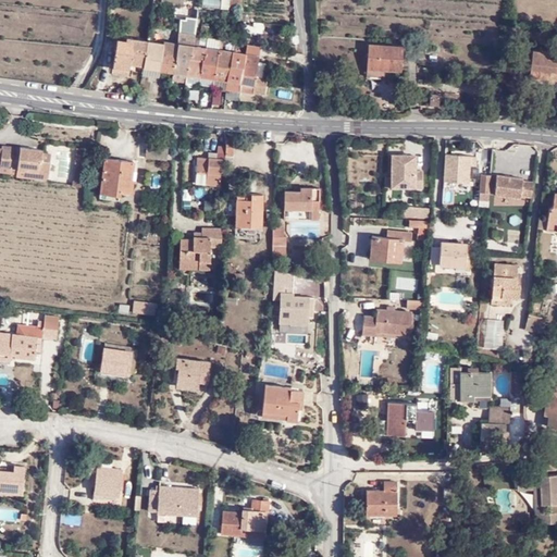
[(222,25),(221,32),(238,35),(238,28),(222,25)]
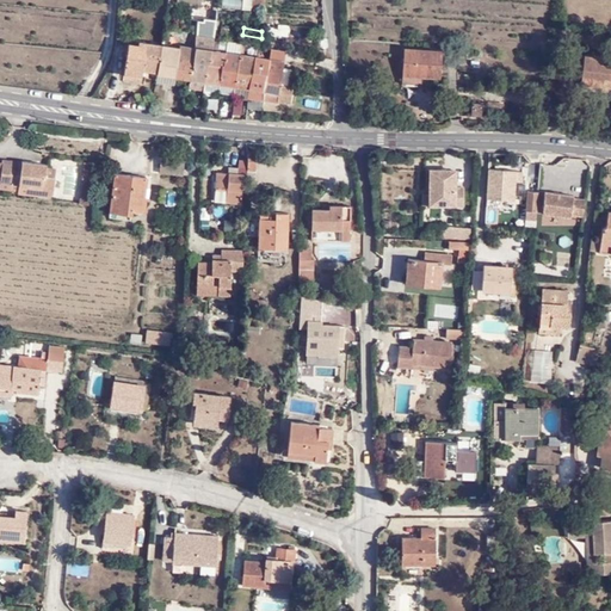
[(191,47),(209,50),(211,39),(192,36),(191,47)]
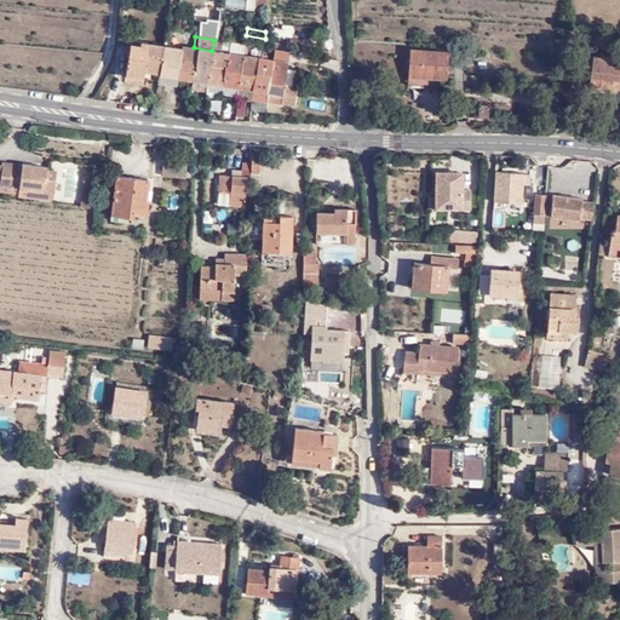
[(144,72),(159,73),(161,45),(130,40),(125,76),(143,78),(144,72)]
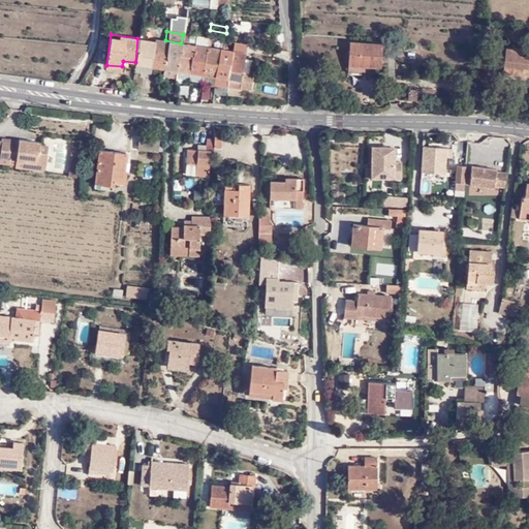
[(155,40),(137,38),(135,62),(152,65),(162,66),(165,40),(155,38),(155,40)]
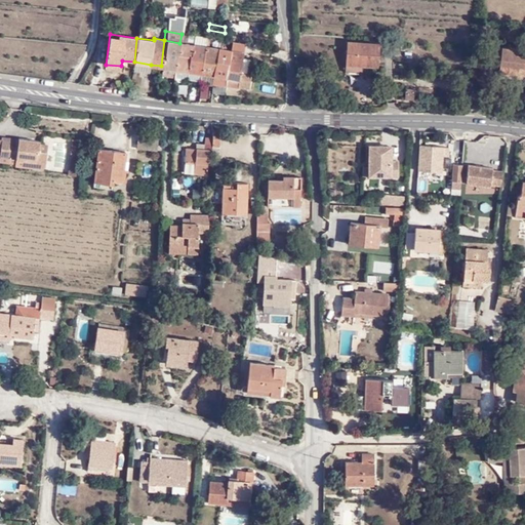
[(179,43),(164,40),(161,66),(176,69),(179,43)]
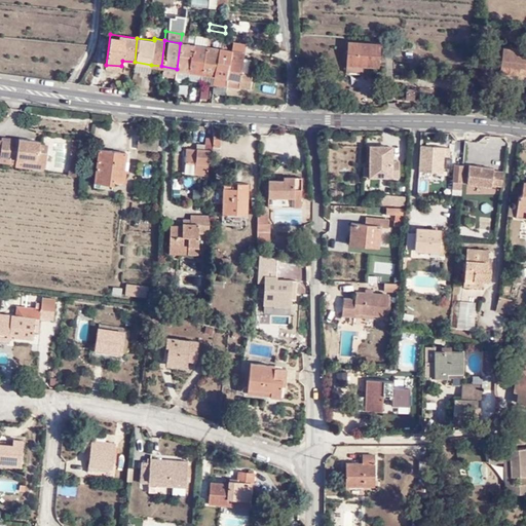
[(192,44),(180,43),(177,69),(188,71),(192,44)]
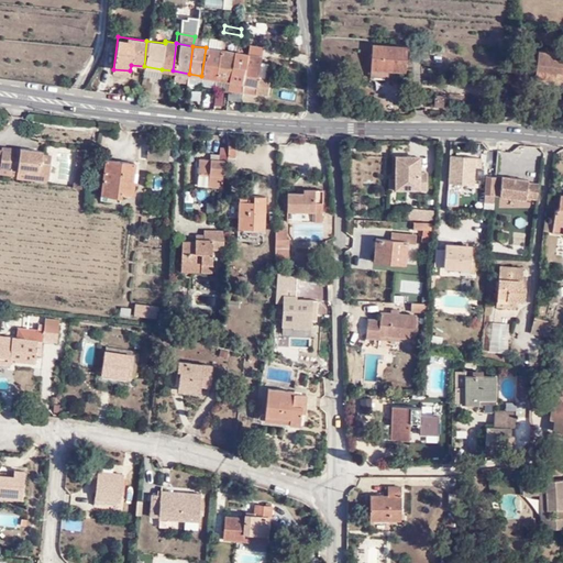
[(263,50),(247,46),(246,54),(262,56),(263,50)]
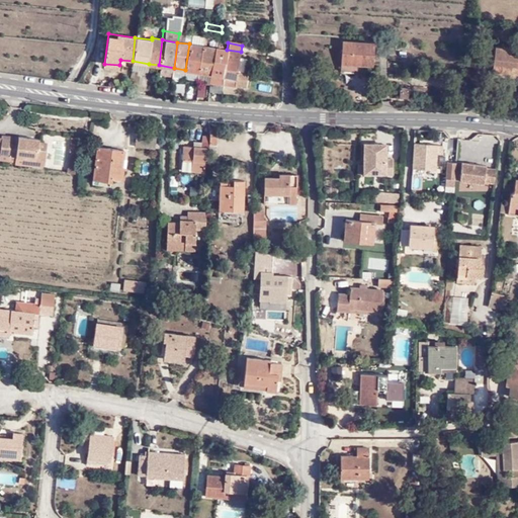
[(342,42),(342,62),(359,63),(359,67),(374,67),(375,45),(342,42)]
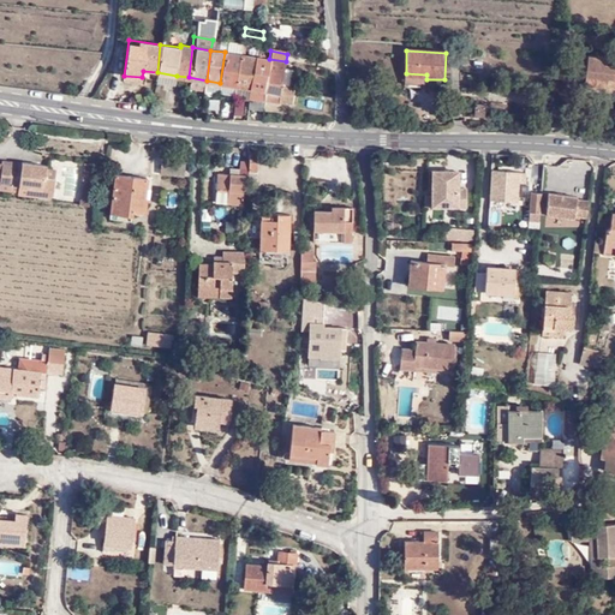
[(220,83),(236,85),(239,54),(225,52),(220,83)]
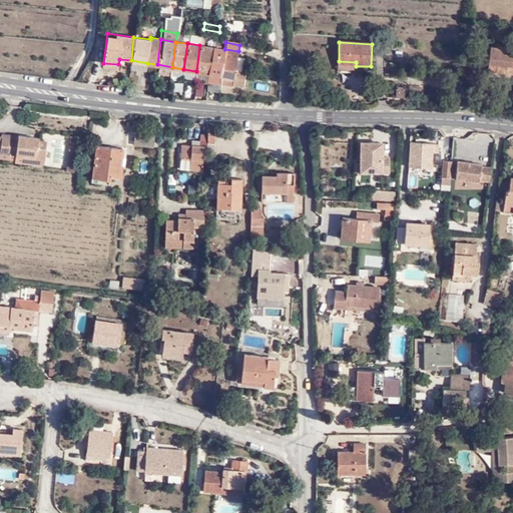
[(512,74),(512,52),(506,52),(506,45),(491,44),(490,52),(488,67),(506,69),(506,74),(512,74)]
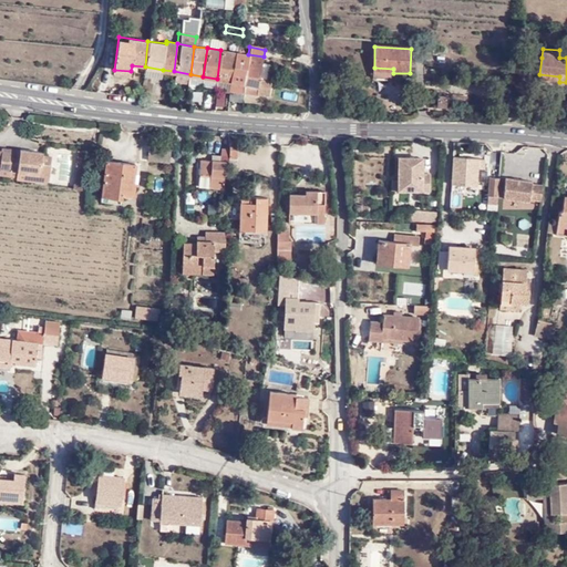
[(235,52),(220,50),(217,79),(230,81),(235,52)]
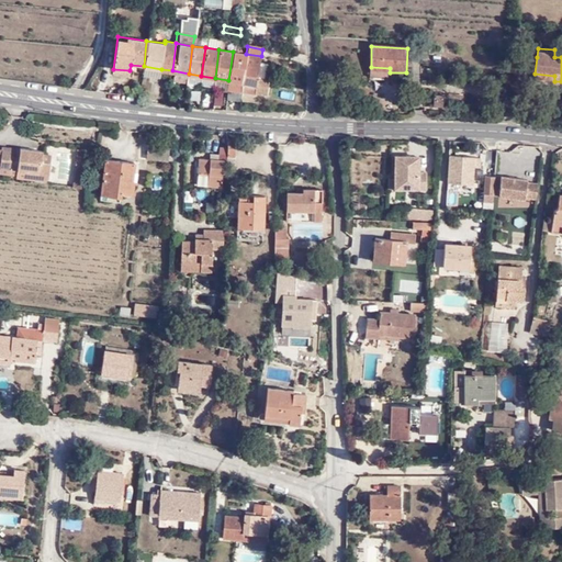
[(246,54),(233,52),(228,80),(243,83),(246,54)]
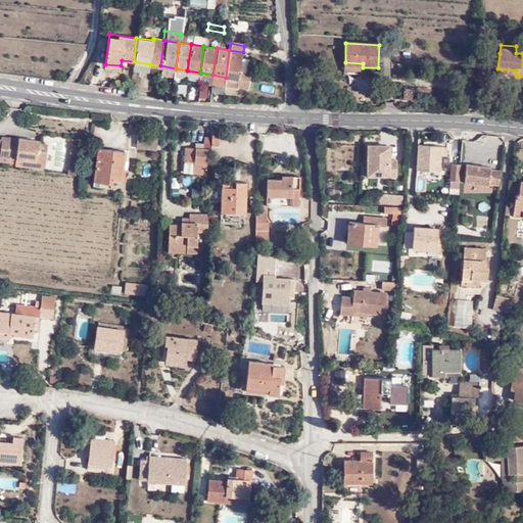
[(229,50),(226,78),(239,79),(243,52),(229,50)]
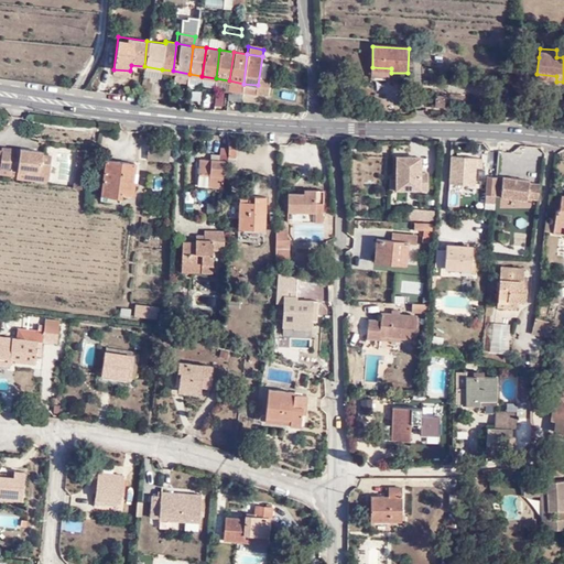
[(162,69),(144,66),(142,75),(161,77),(162,69)]
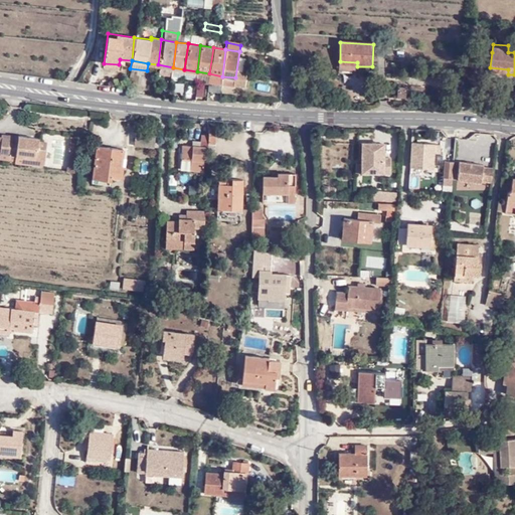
[(357,62),(340,61),(340,69),(356,70),(357,66),(357,62)]
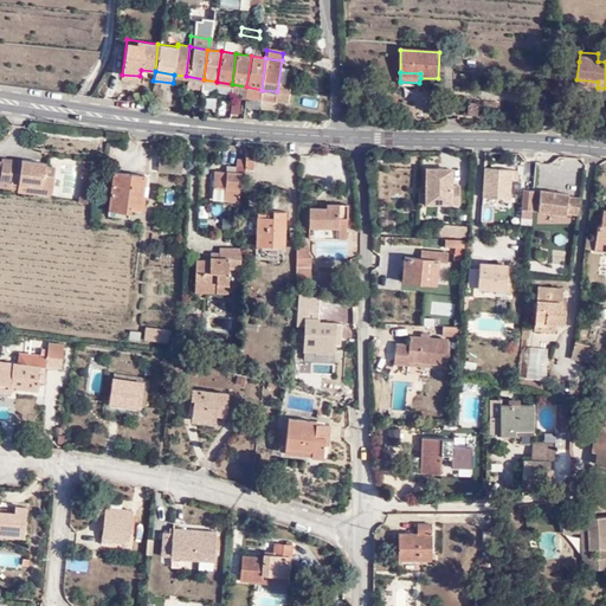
[(245,98),(246,86),(232,84),(231,96),(245,98)]
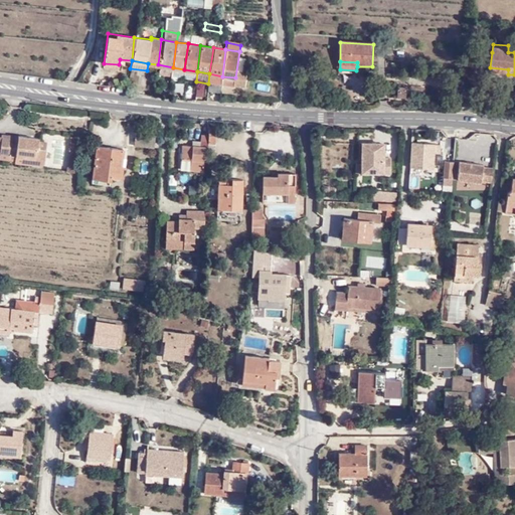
[(208,83),(222,86),(222,76),(209,73),(208,83)]
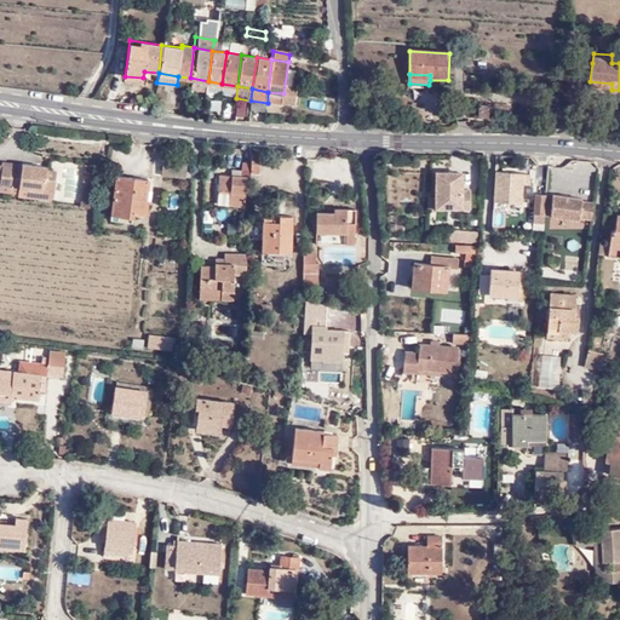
[(281,105),(283,93),(268,92),(268,103),(281,105)]
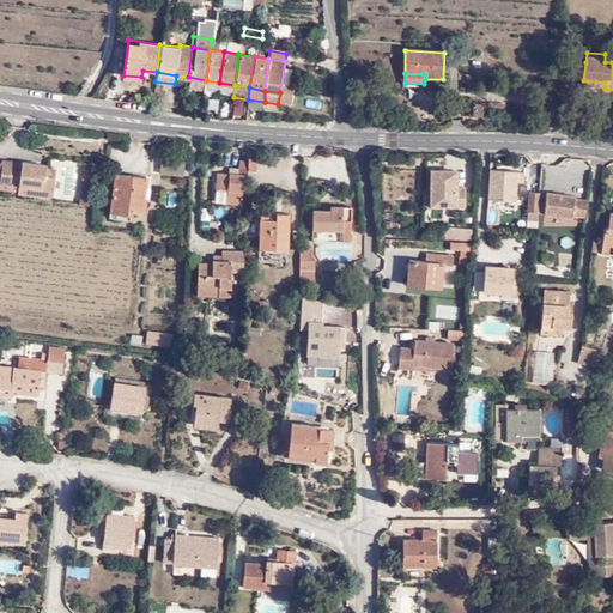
[(487,105),(473,104),(473,117),(486,117),(487,105)]
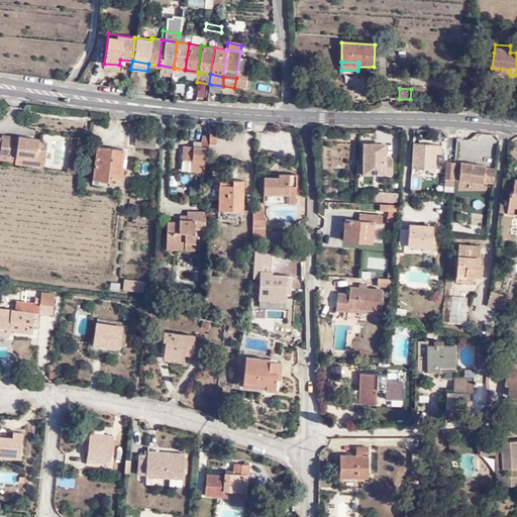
[(27,158),(26,166),(40,168),(44,164),(45,150),(39,149),(39,142),(39,139),(17,136),(17,139),(14,157),(27,158)]
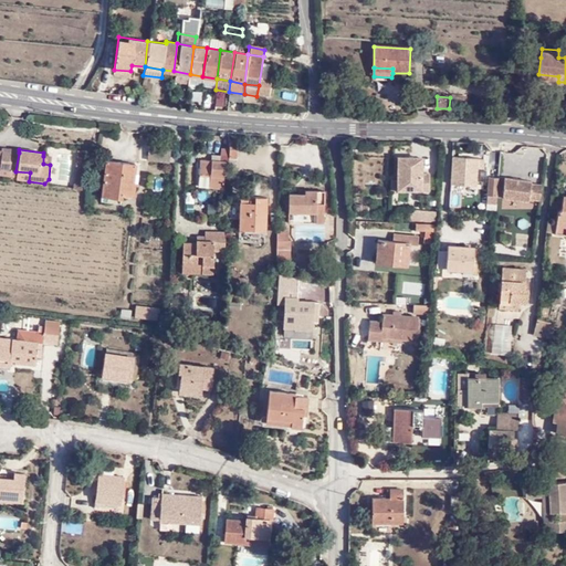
[(0,169),(9,170),(11,153),(0,150),(0,152),(0,169)]
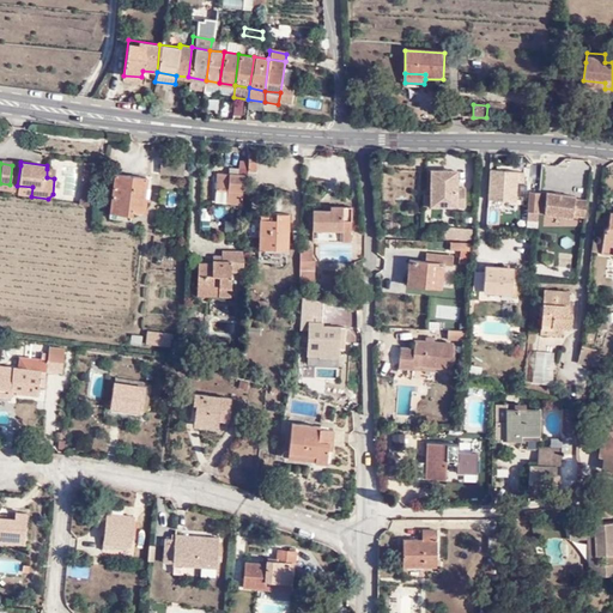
[(10,184),(17,186),(20,165),(12,165),(10,184)]
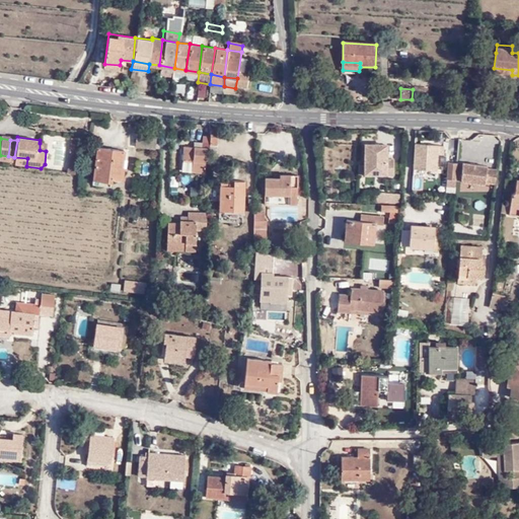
[(376,144),(366,144),(366,173),(394,173),(394,158),(387,158),(387,151),(389,151),(389,142),(376,142),(376,144)]
